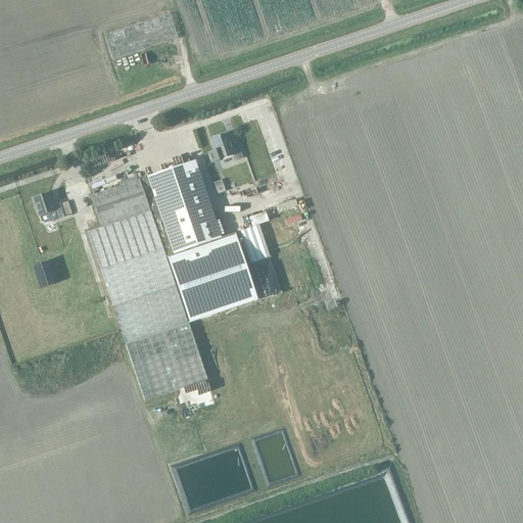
[(104,34),(113,59),(177,38),(170,13),(104,34)]
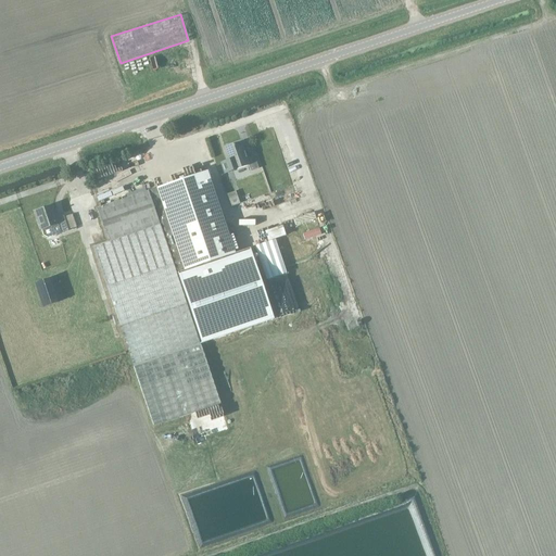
[(139,85),(142,90),(153,84),(150,78),(139,85)]
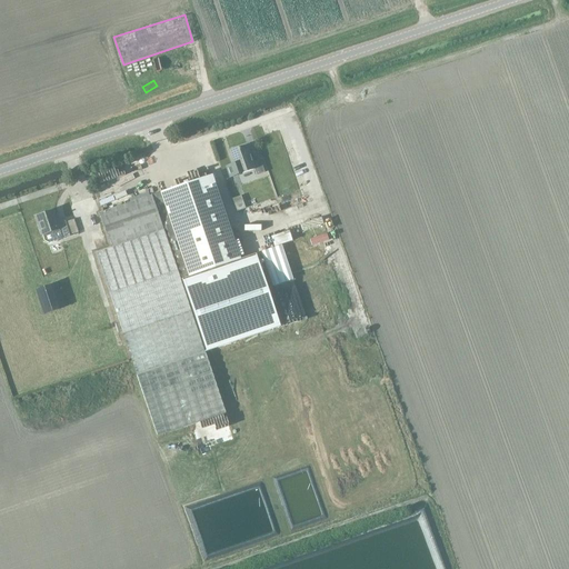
[(230,151),(238,175),(255,169),(257,176),(265,172),(260,159),(252,162),(247,146),(230,151)]
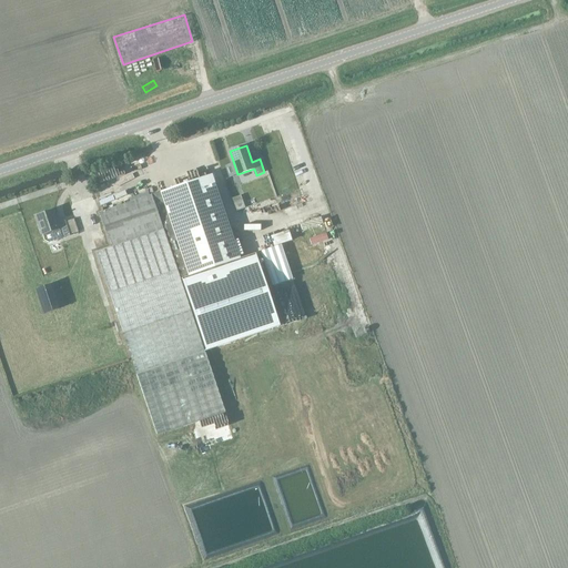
[(158,159),(153,161),(164,176),(169,174),(158,159)]
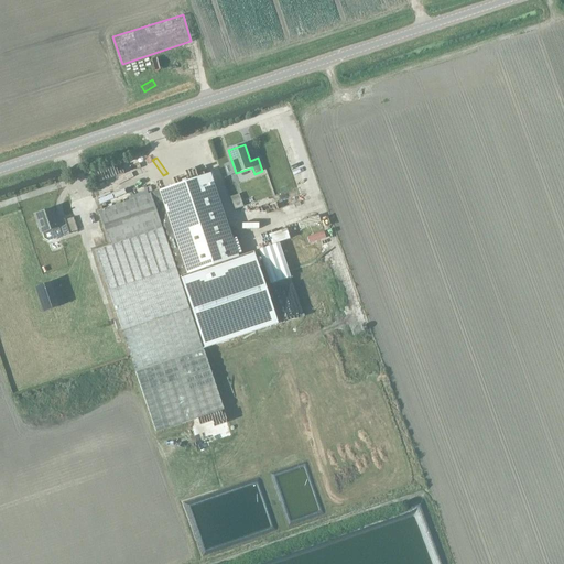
[(188,308),(203,348),(278,324),(252,250),(237,256),(220,208),(208,173),(150,194),(162,228),(179,277),(188,308)]
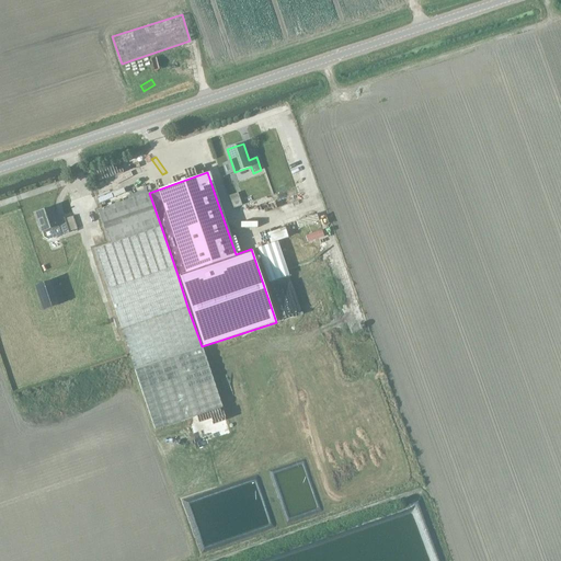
[(161,227),(149,193),(98,210),(109,243),(161,227)]
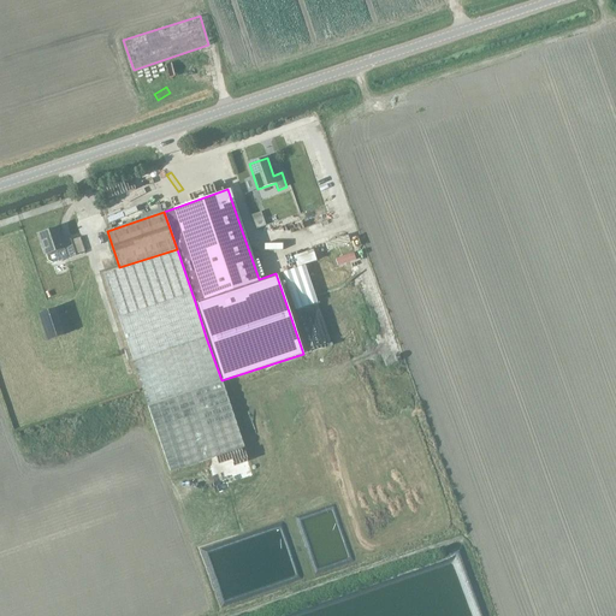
[(46,254),(48,261),(53,264),(76,255),(70,240),(63,242),(58,227),(39,235),(46,254)]
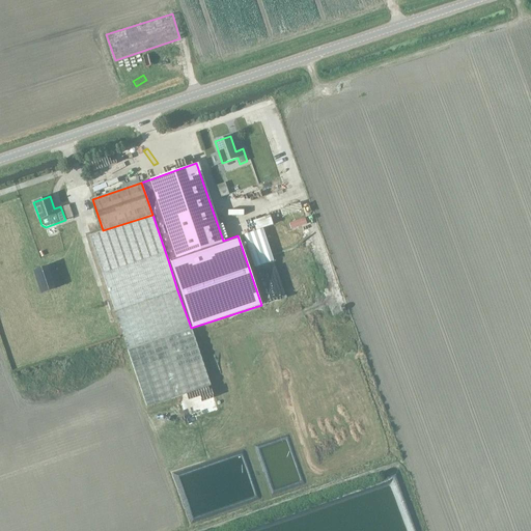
[(177,290),(168,260),(152,215),(103,230),(88,235),(127,350),(191,328),(177,290)]
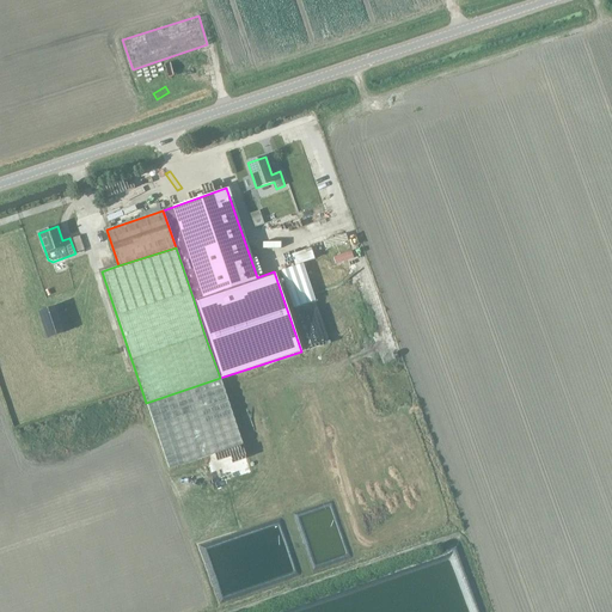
[(61,305),(38,313),(47,338),(69,330),(61,305)]
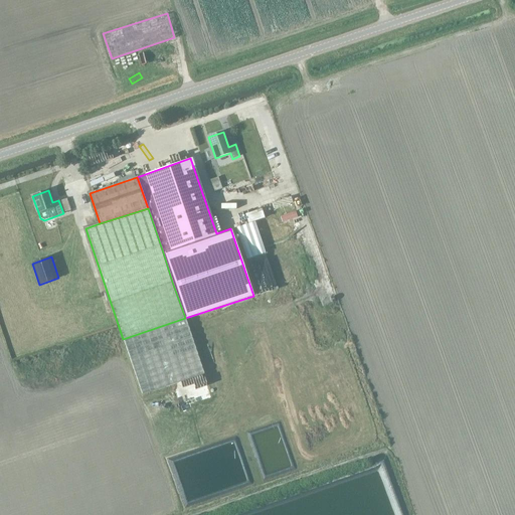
[(185,318),(123,339),(142,395),(204,374),(185,318)]
